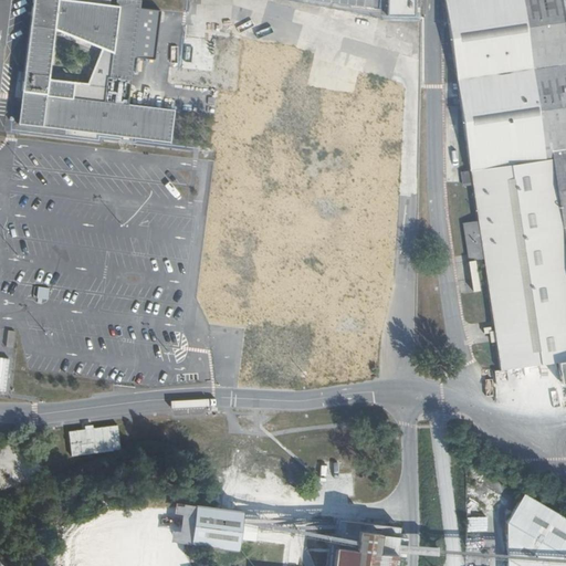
[(173,142),(176,109),(130,104),(135,56),(142,9),(142,0),(139,0),(32,0),(19,125),(173,142)]
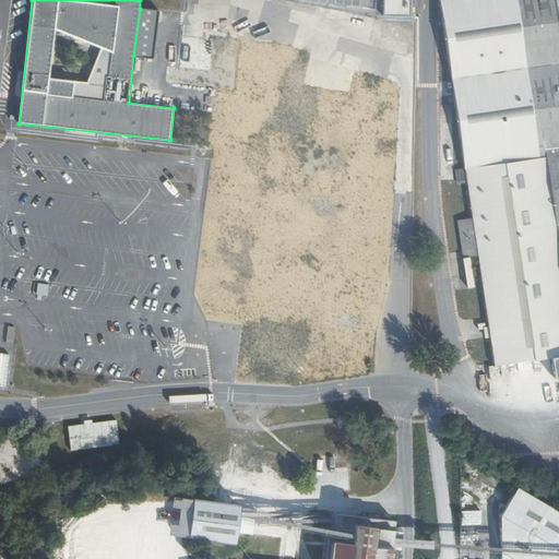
[(380,0),(380,16),(407,16),(407,0),(380,0)]
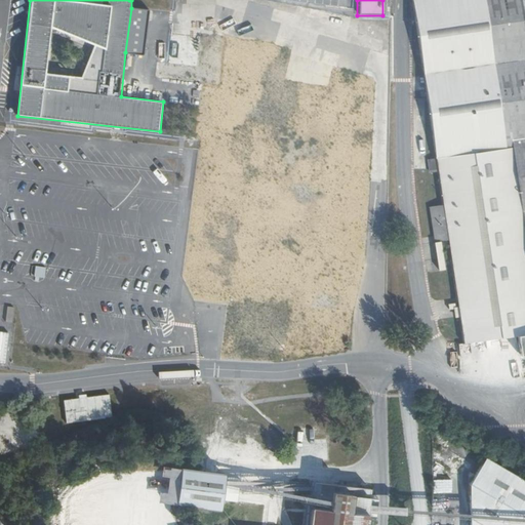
[(524,0),(411,0),(463,344),(517,335),(520,355),(524,354),(524,0)]
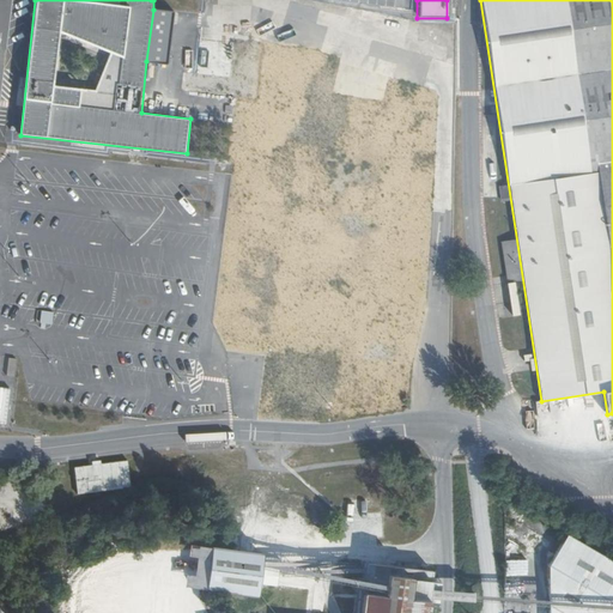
[(174,12),(153,10),(146,61),(168,64),(174,12)]
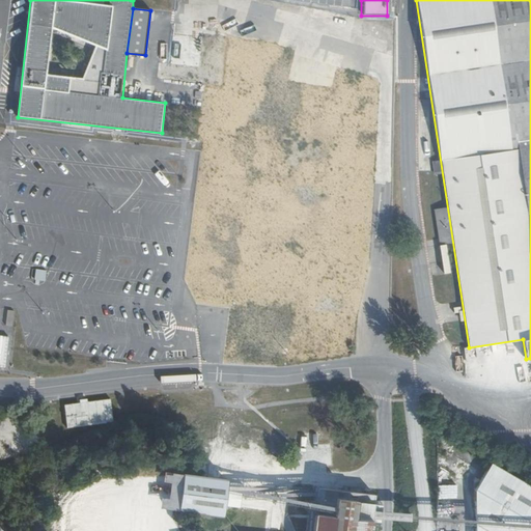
[(431,161),(432,172),(442,171),(440,160),(431,161)]
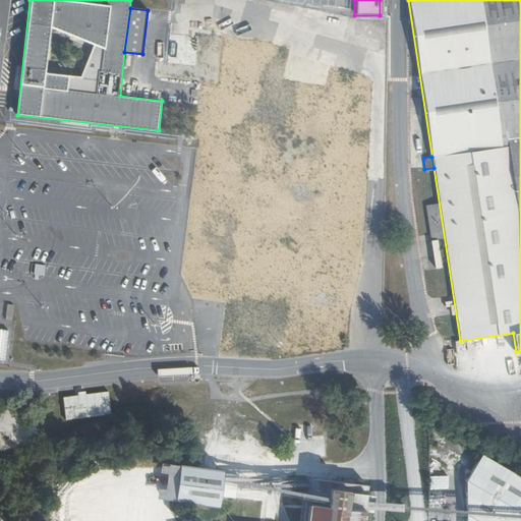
[(36,264),(34,276),(44,277),(46,265),(36,264)]
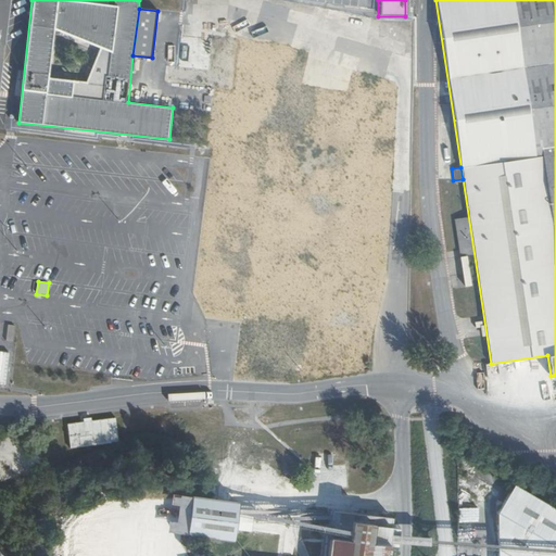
[(0,337),(13,338),(14,325),(0,324),(0,337)]
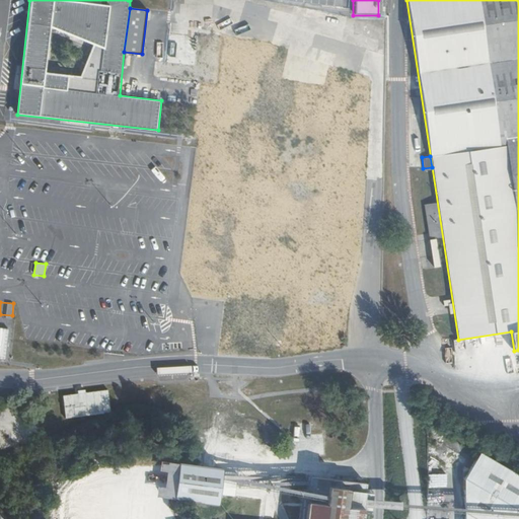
[(0,359),(5,360),(9,329),(0,327),(0,359)]
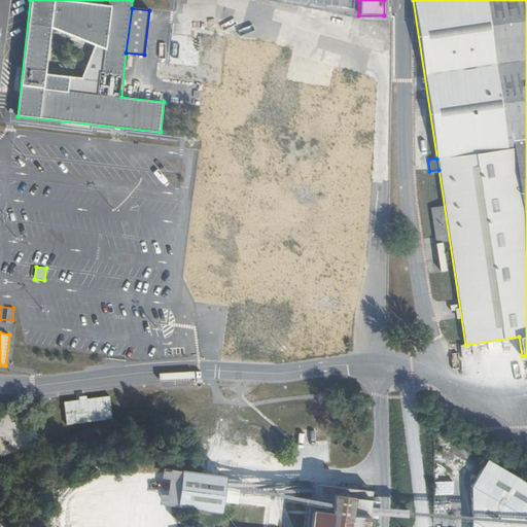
[(64,399),(66,424),(112,419),(110,395),(64,399)]
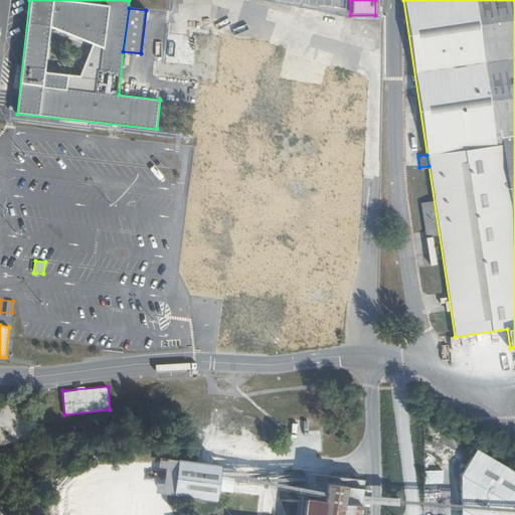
[(237,425),(238,453),(263,452),(262,424),(237,425)]
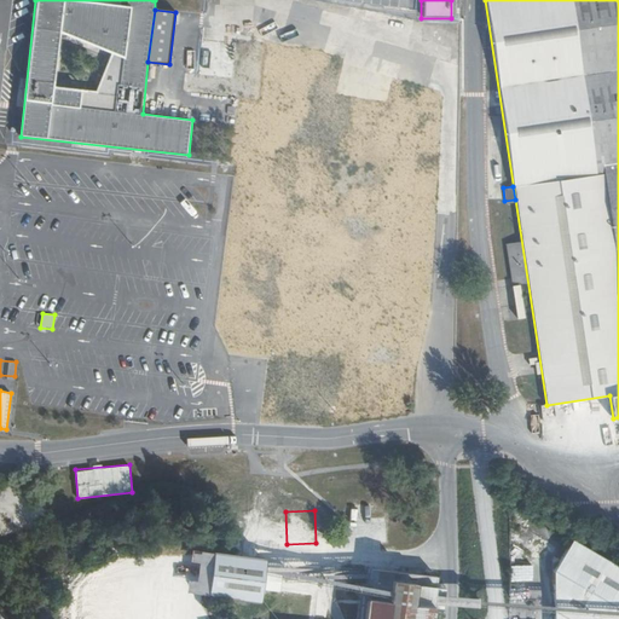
[(618,618),(618,570),(570,542),(551,572),(551,602),(551,618),(618,618)]
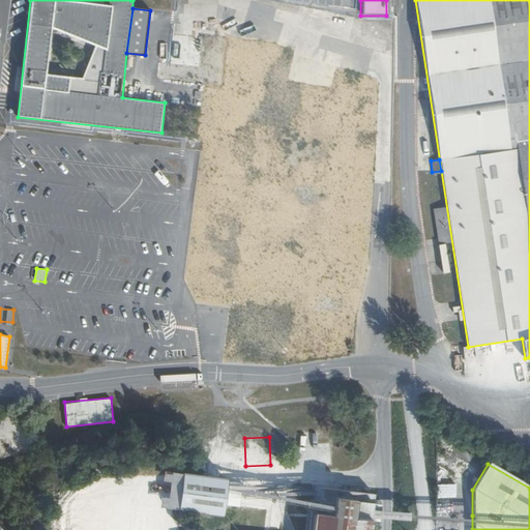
[(162,471),(158,505),(177,510),(179,510),(180,474),(162,471)]
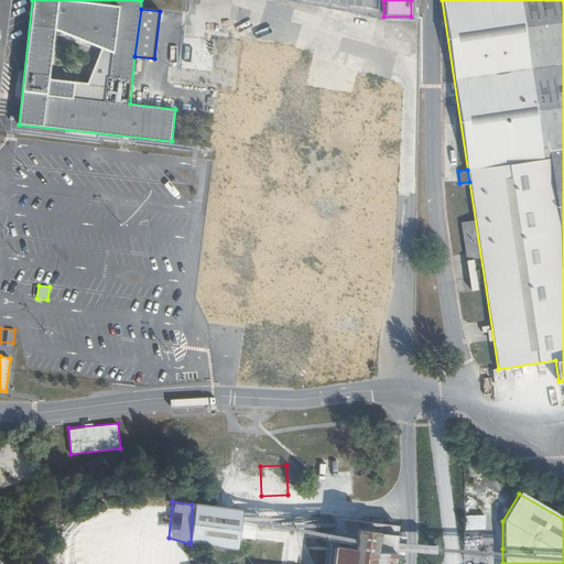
[(191,543),(235,550),(237,518),(238,508),(192,505),(191,543)]
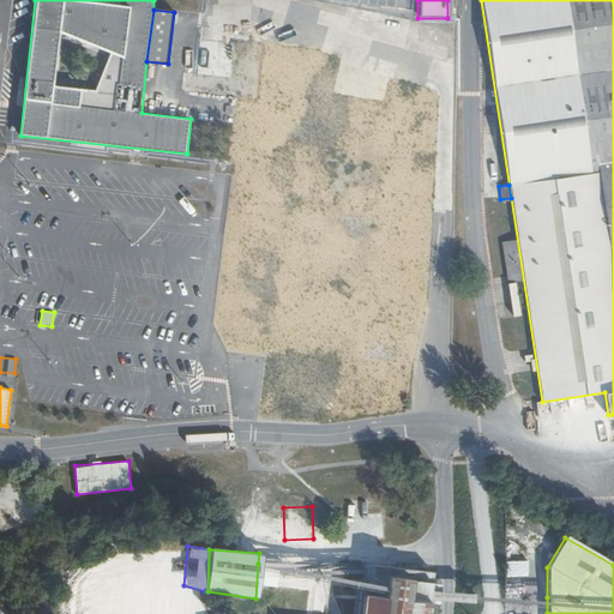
[(385,596),(363,594),(361,613),(429,613),(433,594),(435,573),(389,567),(386,588),(385,596)]
